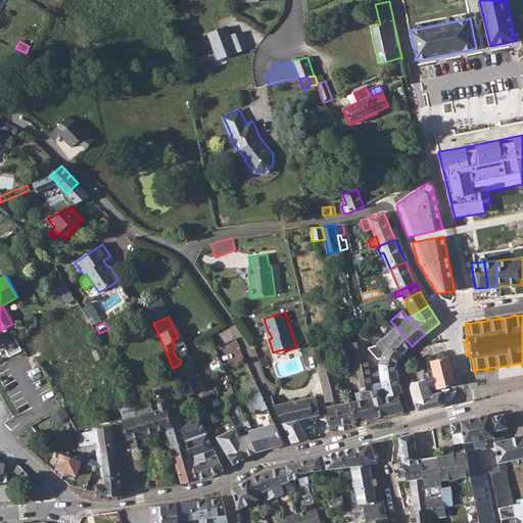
[(406,351),(412,346),(396,327),(386,336),(402,354),(406,351)]
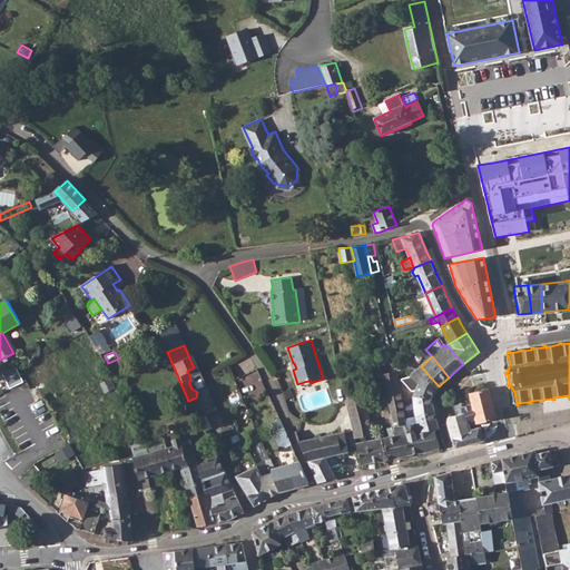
[(9,384),(20,377),(13,363),(0,370),(9,384)]
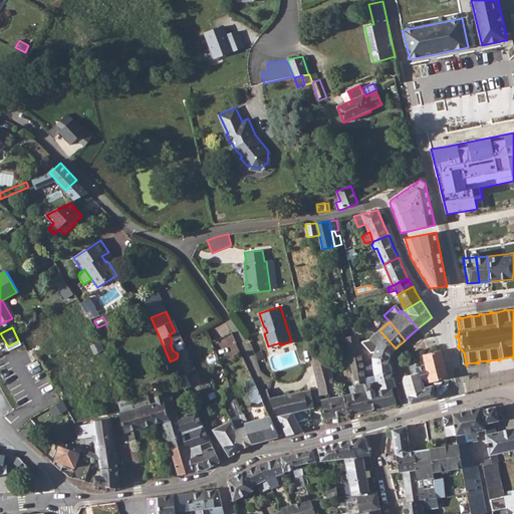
[(392,354),(396,348),(379,330),(369,339),(378,346),(373,357),(375,373),(393,371),(392,364),(390,358),(392,354)]
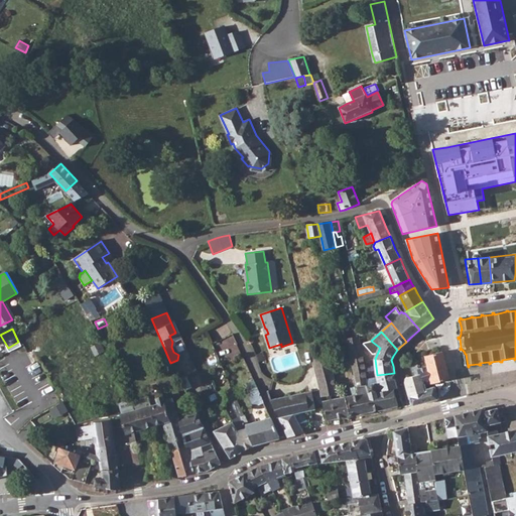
[(349,333),(344,334),(348,348),(352,366),(354,373),(365,370),(364,362),(361,346),(359,338),(350,340),(349,333)]
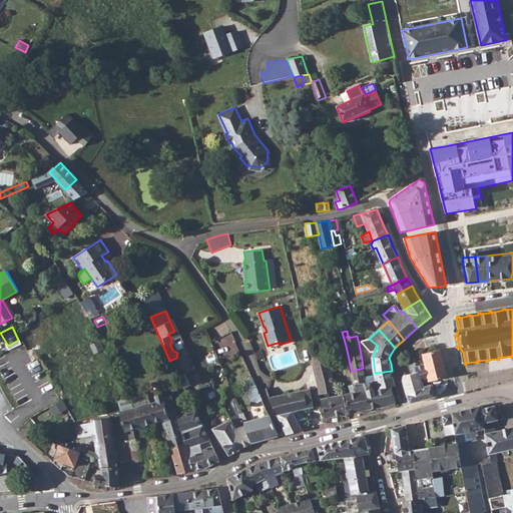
[(21,344),(18,340),(8,346),(10,350),(21,344)]
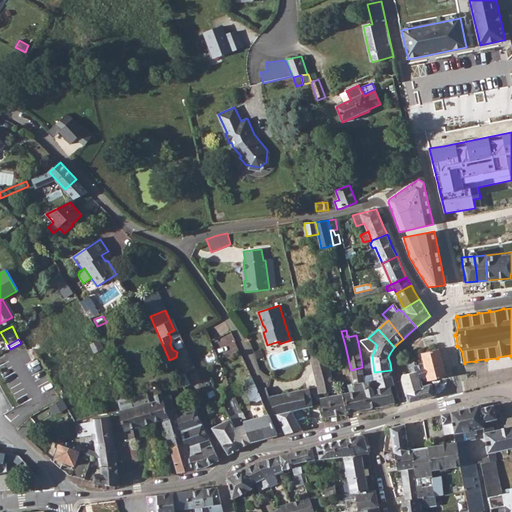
[(99,342),(92,346),(95,353),(102,350),(99,342)]
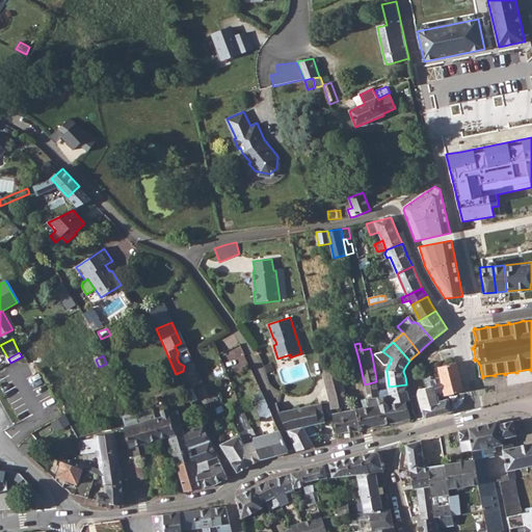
[(72,361),(67,363),(70,370),(75,367),(72,361)]
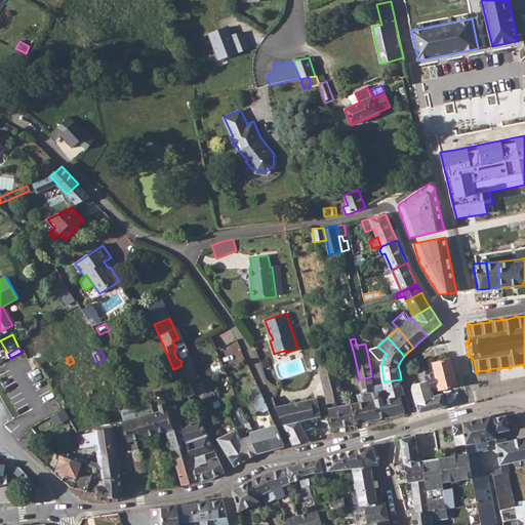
[(451,357),(422,366),(427,381),(428,381),(432,393),(433,393),(457,386),(451,357)]
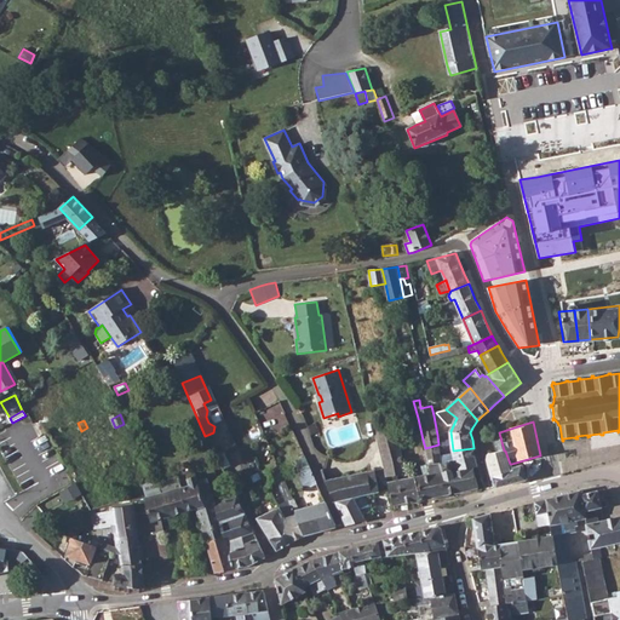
[(314,424),(306,426),(310,435),(317,432),(314,424)]
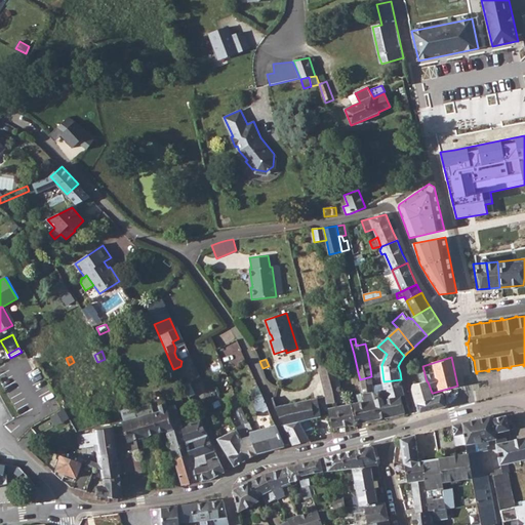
[(331,403),(344,401),(337,375),(322,378),(326,397),(327,404),(331,403)]
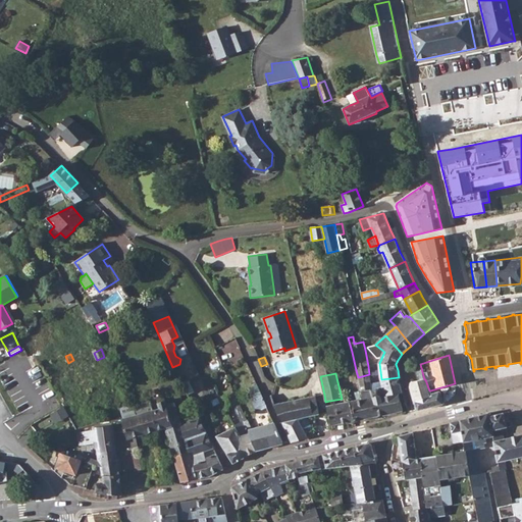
[(360,384),(371,382),(369,374),(358,377),(360,384)]
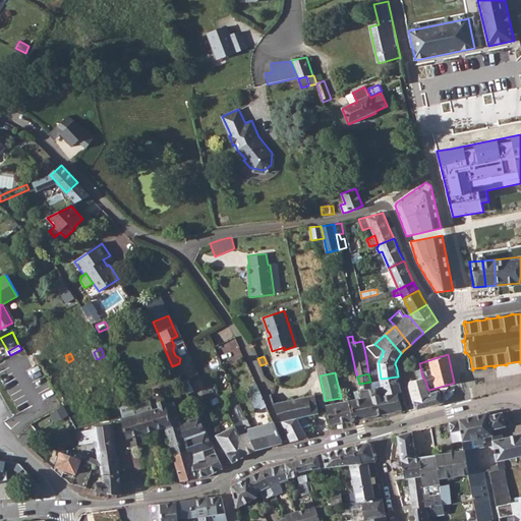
[(400,384),(398,377),(381,379),(382,387),(385,396),(398,393),(402,393),(400,384)]
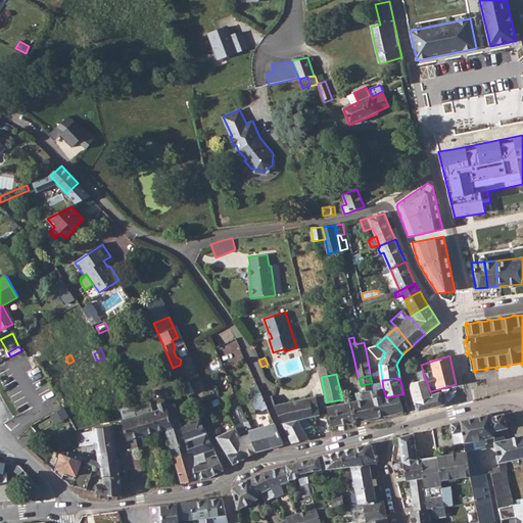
[(183,386),(186,393),(191,390),(186,380),(181,382),(183,386)]
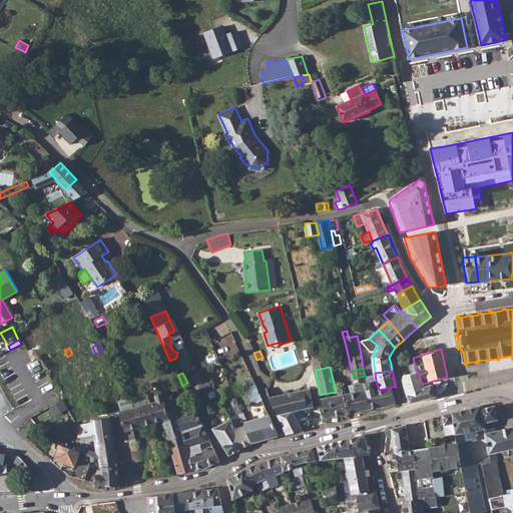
[(423,388),(424,387),(423,384),(422,384),(418,373),(417,373),(413,374),(409,375),(404,376),(404,380),(405,384),(407,394),(424,390),(423,388)]
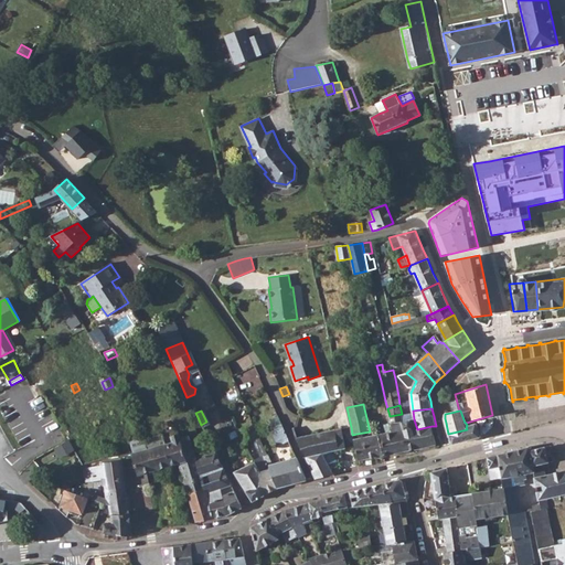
[(391,424),(402,422),(402,414),(390,416),(391,424)]
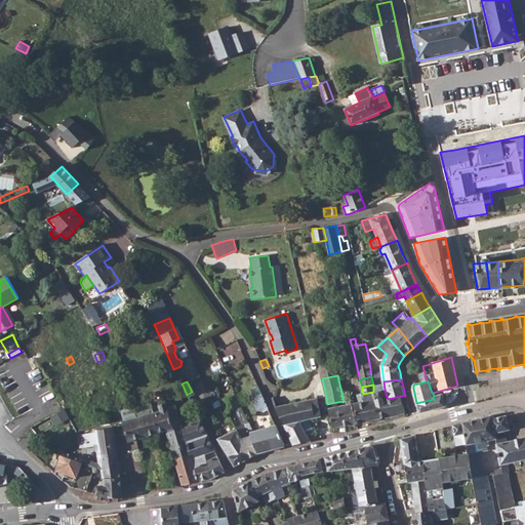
[(405,413),(401,396),(388,399),(385,390),(373,392),(363,394),(365,401),(352,404),(357,423),(370,420),(405,413)]
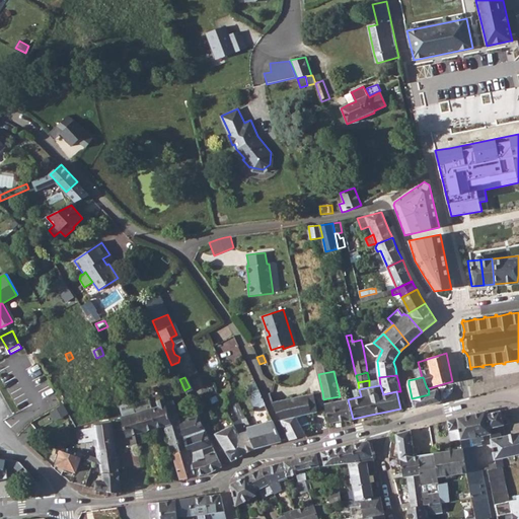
[(441,401),(437,388),(429,391),(428,392),(429,394),(412,398),(414,406),(416,408),(430,404),(441,401)]
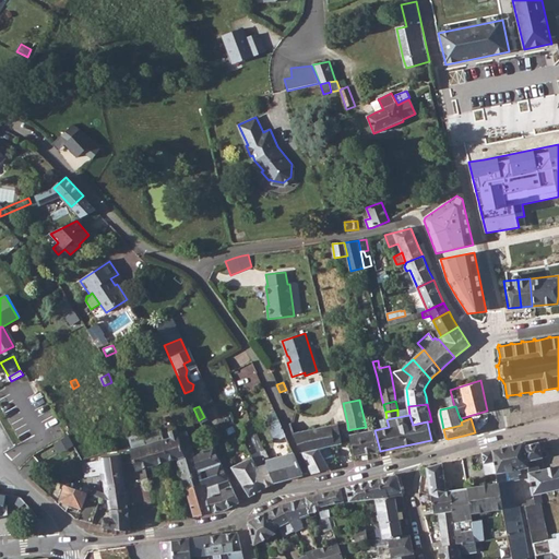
[(275,439),(286,437),(280,420),(270,424),(275,439)]
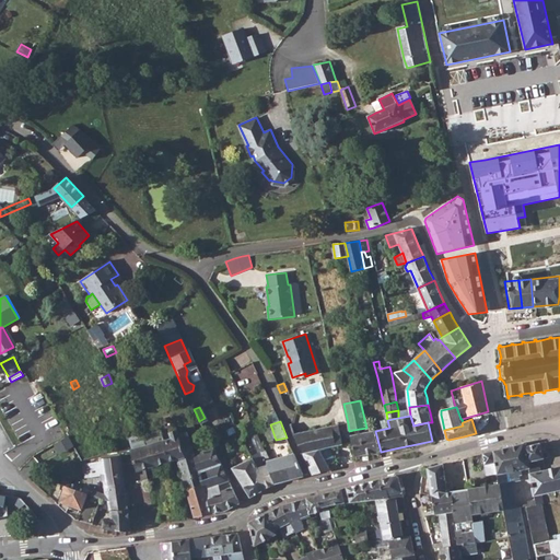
[(167,426),(171,439),(164,441),(168,463),(177,459),(187,489),(202,485),(194,454),(186,432),(179,434),(175,423),(167,426)]
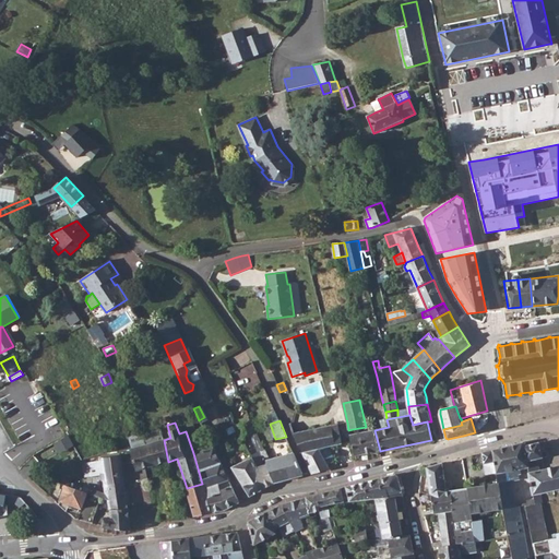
[(318,449),(351,441),(348,430),(347,423),(295,433),(294,435),(304,452),(318,449)]
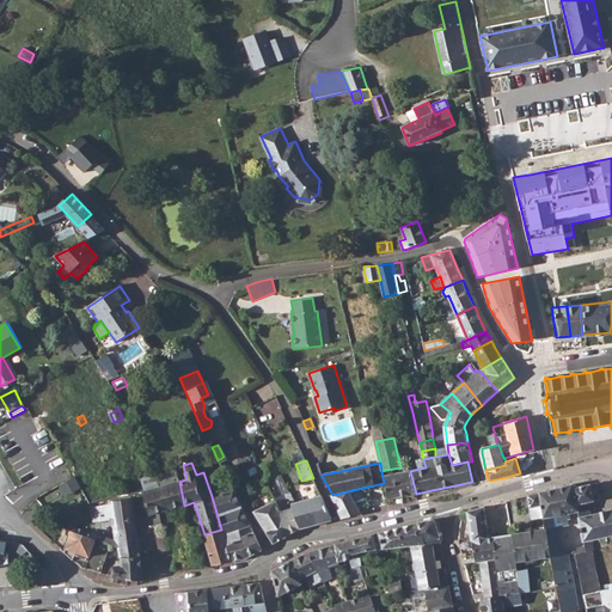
[(144,493),(146,500),(150,516),(152,527),(161,525),(158,512),(184,506),(179,482),(176,470),(141,479),(145,491),(144,493)]
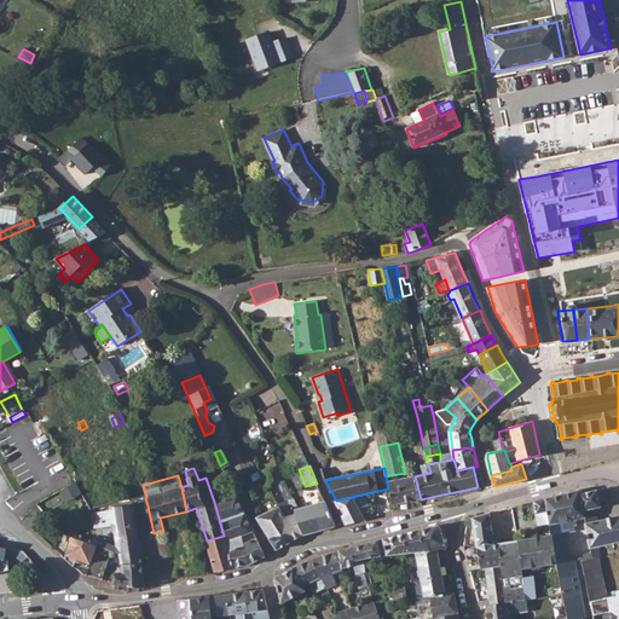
[(392,505),(421,499),(415,476),(392,481),(391,475),(386,476),(388,489),(392,505)]
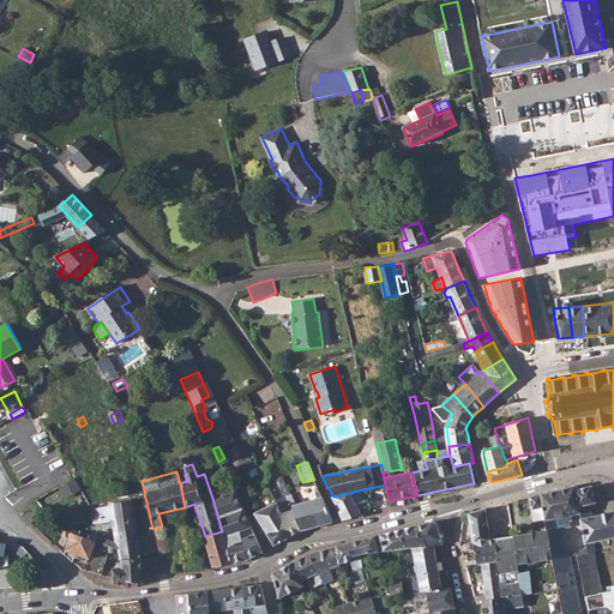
[(223,495),(234,491),(232,485),(221,488),(223,495)]
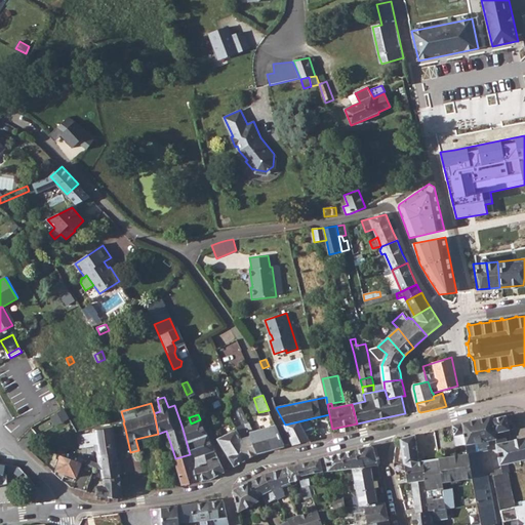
[(513,414),(493,418),(496,439),(497,444),(507,442),(505,431),(516,428),(513,414)]
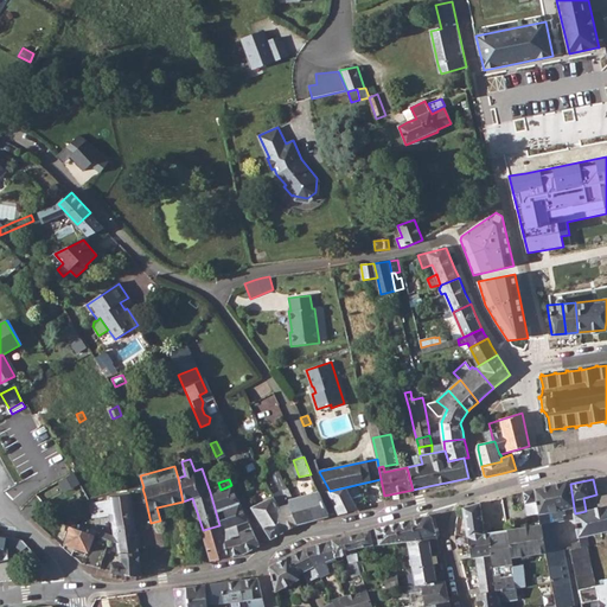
[(555,523),(564,521),(563,515),(567,515),(566,509),(574,508),(570,484),(569,480),(550,485),(536,489),(537,502),(540,513),(541,525),(555,523)]
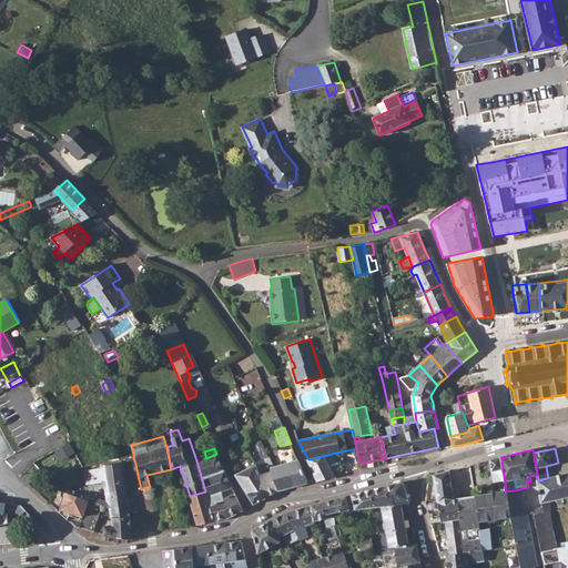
[(205,492),(214,520),(221,519),(230,517),(236,514),(243,510),(235,494),(224,498),(222,492),(232,488),(216,454),(206,458),(196,460),(205,492)]
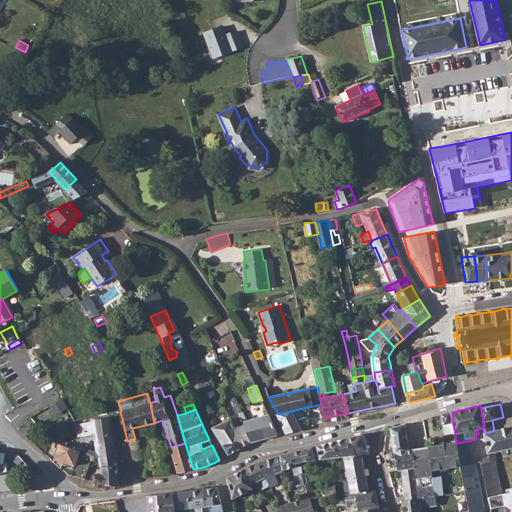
[(294,431),(301,429),(297,421),(291,411),(278,414),(286,432),(287,433),(294,431)]
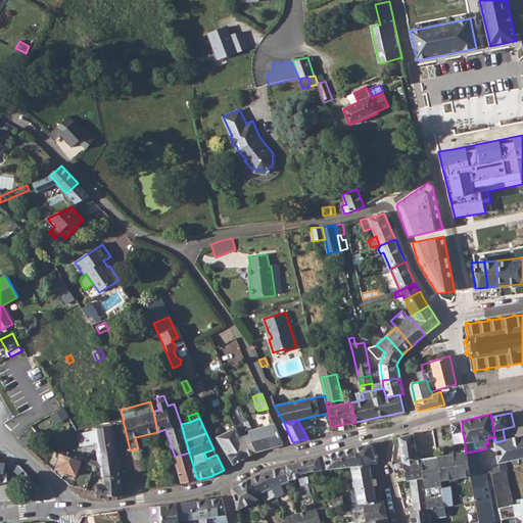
[(240,449),(244,459),(249,456),(257,452),(249,431),(252,430),(249,421),(236,427),(236,428),(241,438),(240,449)]
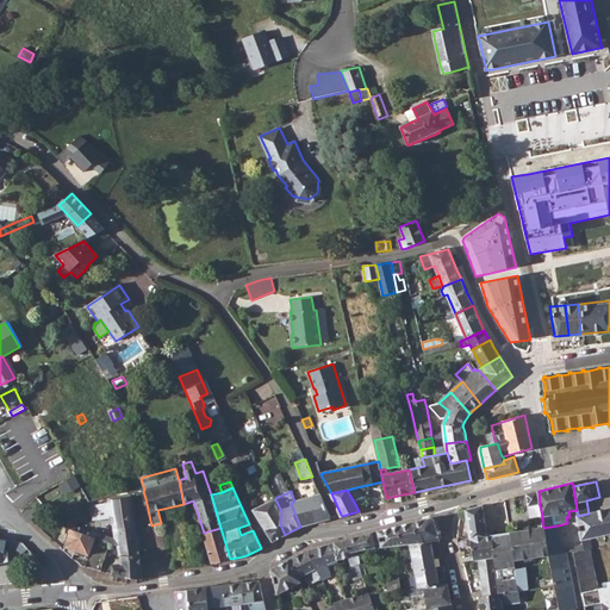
[(529,493),(527,493),(528,506),(540,504),(539,491),(529,493)]
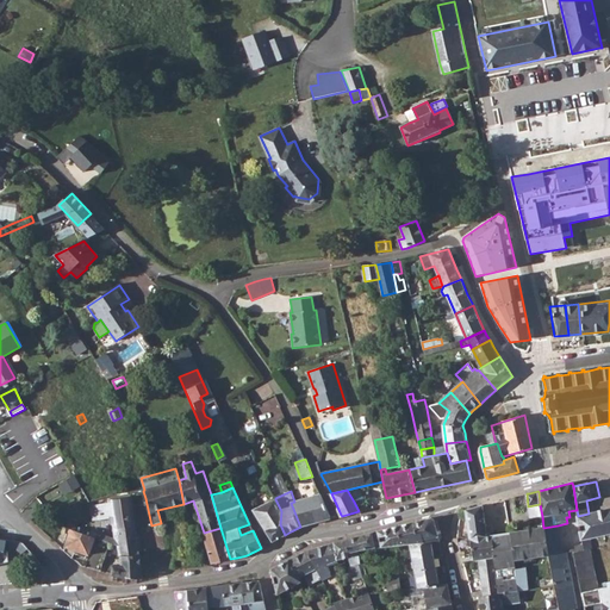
[(291,503),(300,527),(317,522),(329,520),(330,518),(321,495),(294,502),(291,503)]
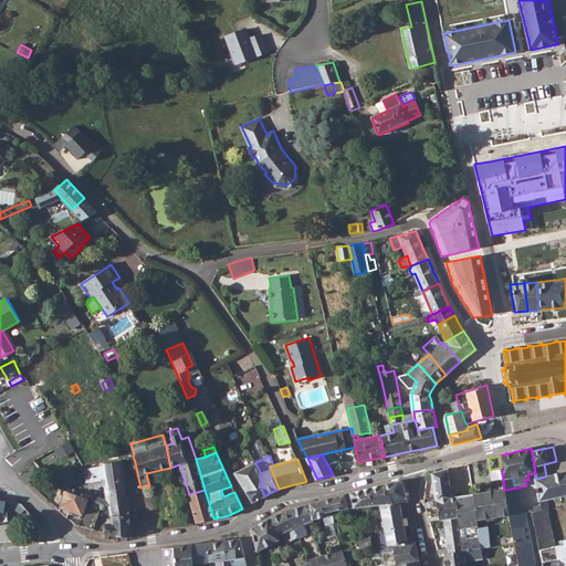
[(108,500),(109,506),(127,504),(122,462),(105,464),(105,465),(85,470),(86,483),(107,481),(108,500)]
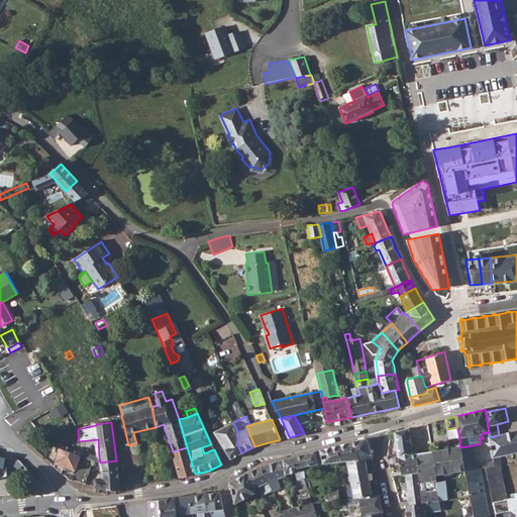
[(215,433),(231,459),(235,456),(241,453),(237,444),(238,433),(233,423),(216,432),(215,433)]
